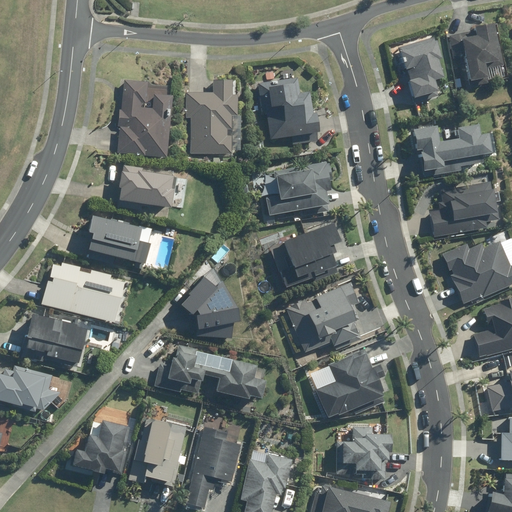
[(474,26),(475,31),(448,36),(452,59),(464,57),(469,82),(486,79),(484,67),(502,64),(494,22),(474,26)]
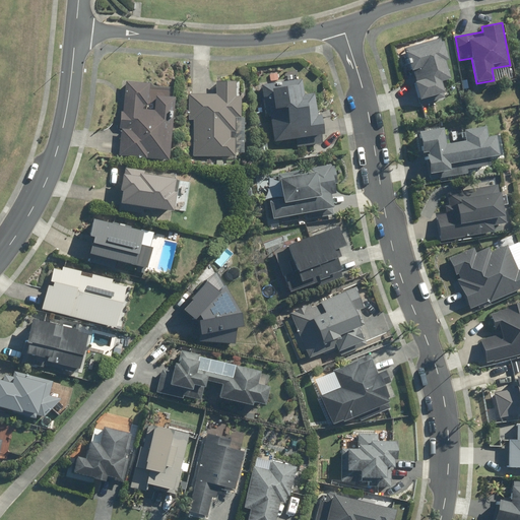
[(412,71),(420,101),(444,93),(441,82),(451,79),(440,38),(397,49),(404,73),(412,71)]
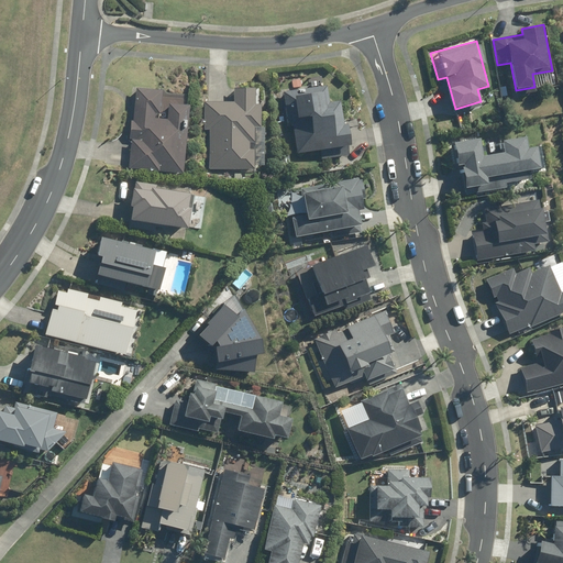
[(202,129),(210,130),(208,169),(254,172),(256,128),(261,128),(262,106),(258,106),(260,86),(234,85),(233,102),(203,101),(202,129)]
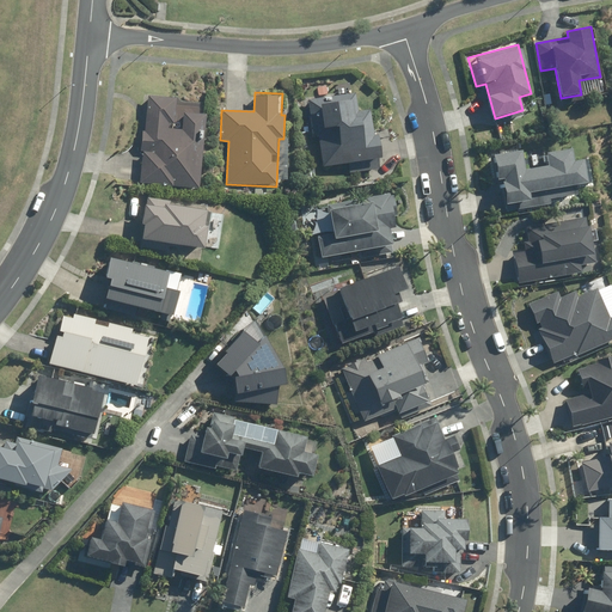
[(354,93),(307,101),(318,167),(350,163),(352,172),(380,169),(378,157),(381,157),(378,133),(373,134),(368,108),(357,110),(354,93)]
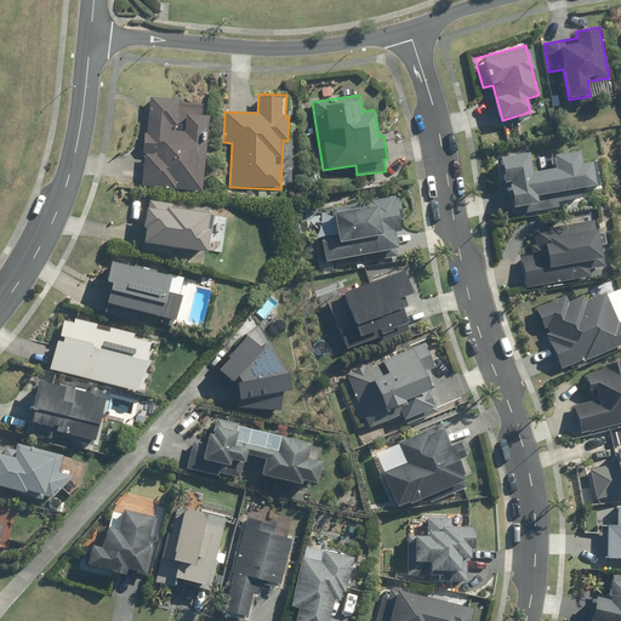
[(180,98),(147,97),(142,186),(201,189),(206,104),(180,103),(180,98)]
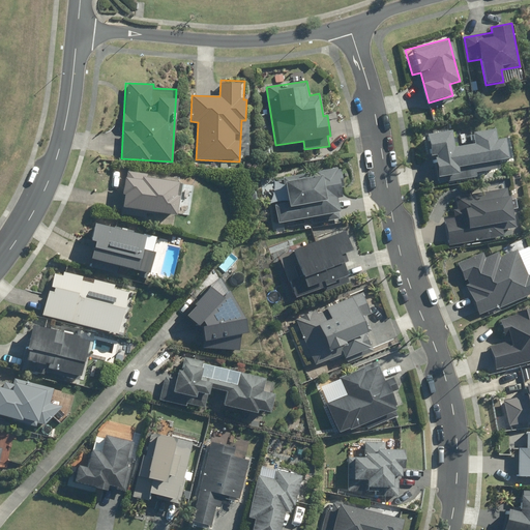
[(434,155),(438,177),(460,173),(459,168),(511,158),(508,137),(497,139),(495,129),(472,134),(474,143),(455,146),(452,129),(423,135),(428,156),(434,155)]
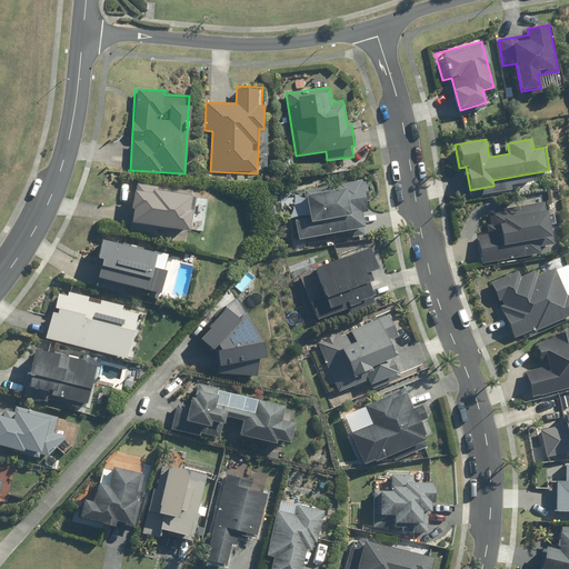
[(330,242),(365,235),(360,216),(370,213),(362,178),(286,196),(297,242),(329,235),(330,242)]
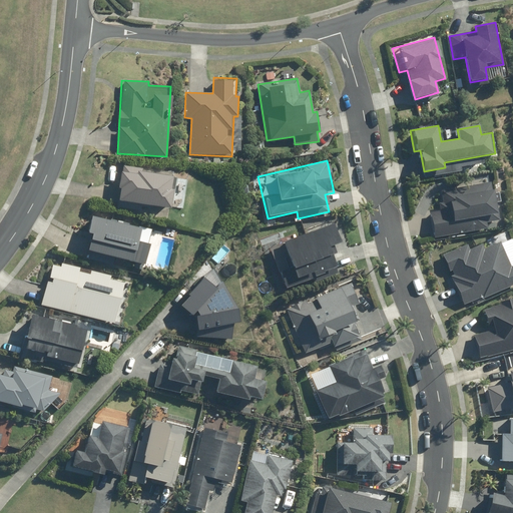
[(122,165),(118,202),(170,207),(174,170),(122,165)]
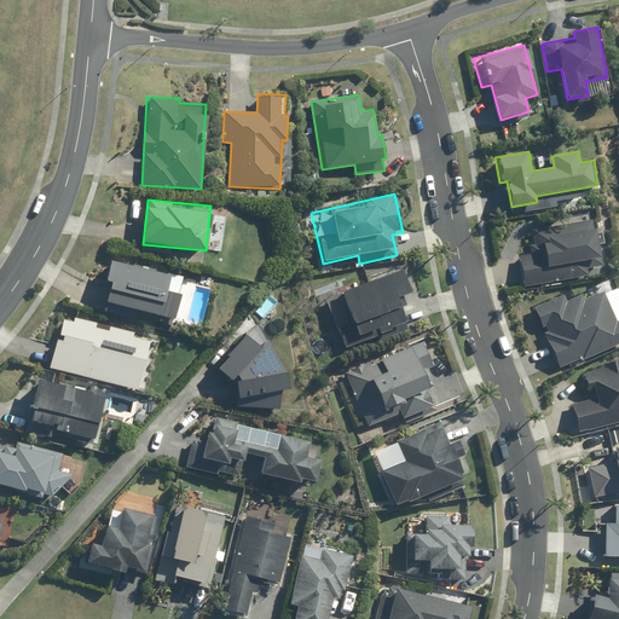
[(593,219),(531,230),(534,253),(519,256),(525,288),(589,276),(588,268),(601,266),(593,219)]
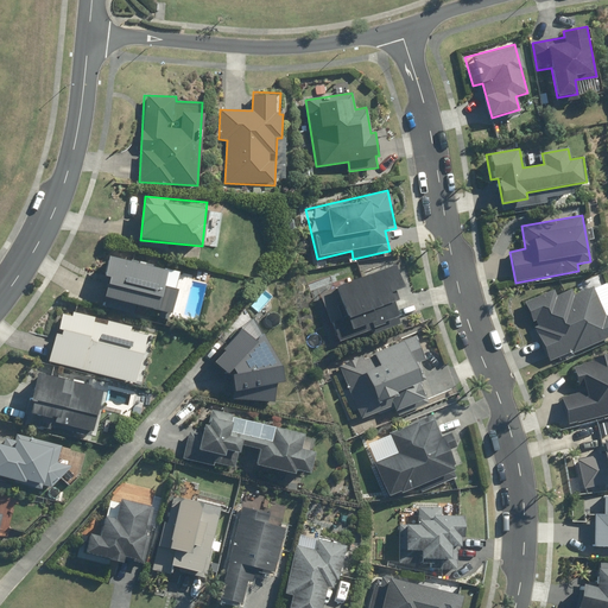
[(183,273),(109,257),(97,305),(171,323),(183,273)]
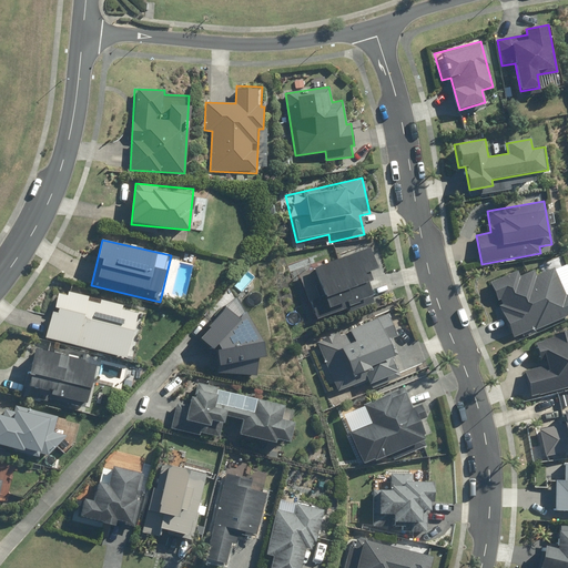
[(334,318),(376,302),(368,282),(374,280),(371,271),(378,267),(369,246),(314,269),(334,318)]
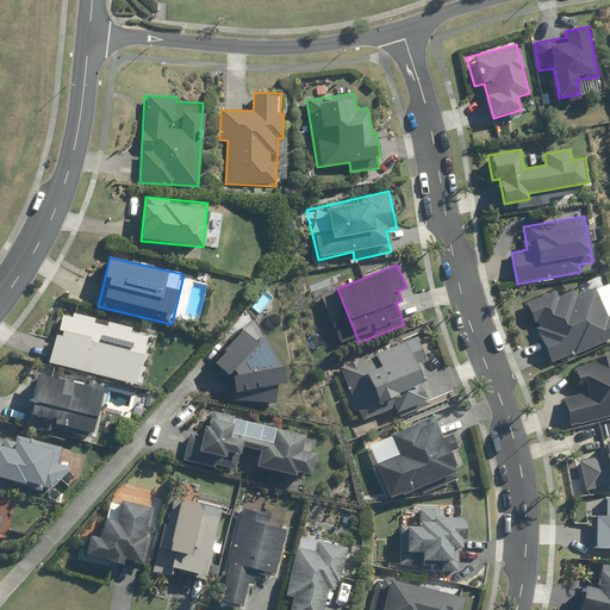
[(552,360),(553,362),(609,337),(609,281),(577,297),(573,288),(556,296),(554,290),(527,302),(552,360)]
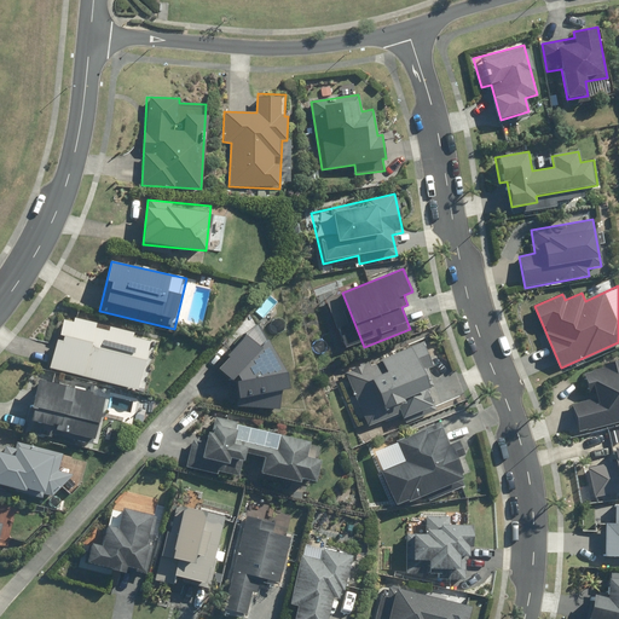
[(62,314),(48,368),(144,391),(157,337),(62,314)]
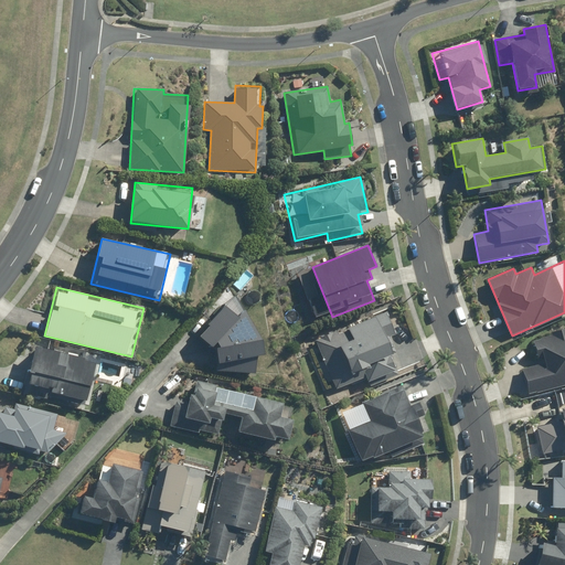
[(264,355),(262,339),(245,311),(237,317),(224,306),(199,337),(212,348),(215,343),(217,347),(215,347),(217,363),(264,355)]
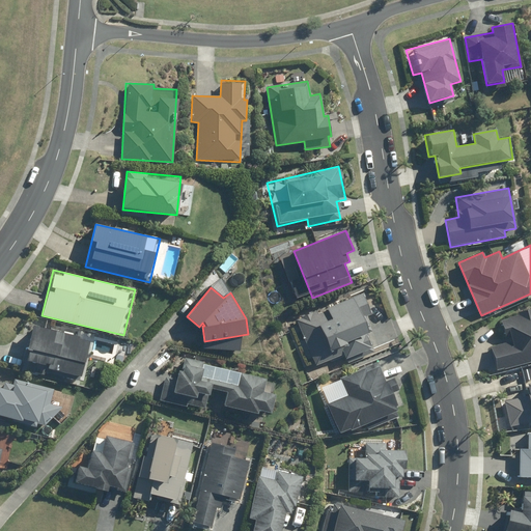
[(362,291),(298,318),(292,320),(313,369),(341,358),(343,363),(375,350),(362,315),(370,312),(362,291)]
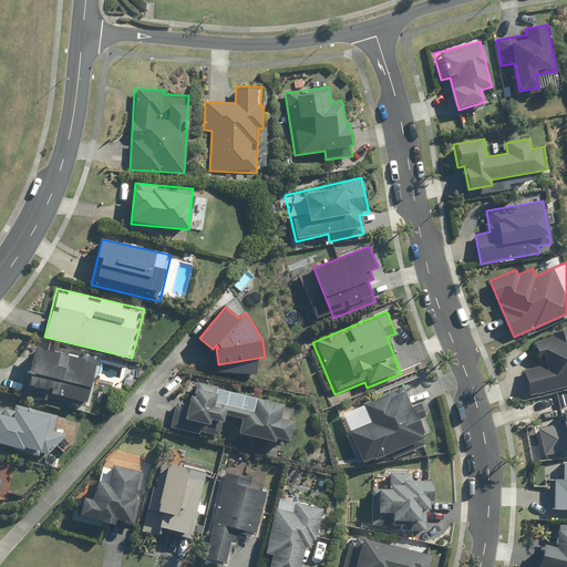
[(543,363),(523,370),(531,399),(566,387),(566,332),(536,343),(543,363)]
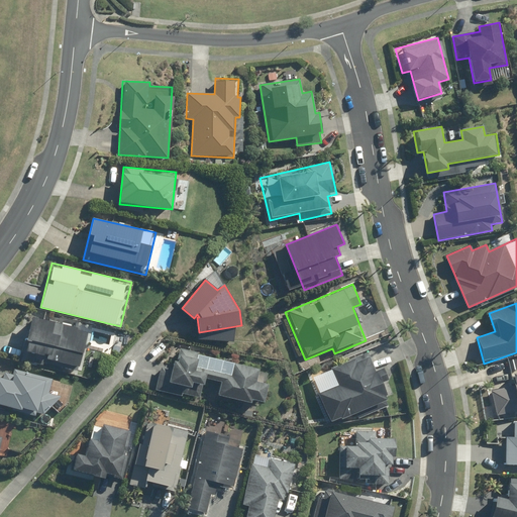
[(87,330),(31,318),(23,355),(78,369),(87,330)]
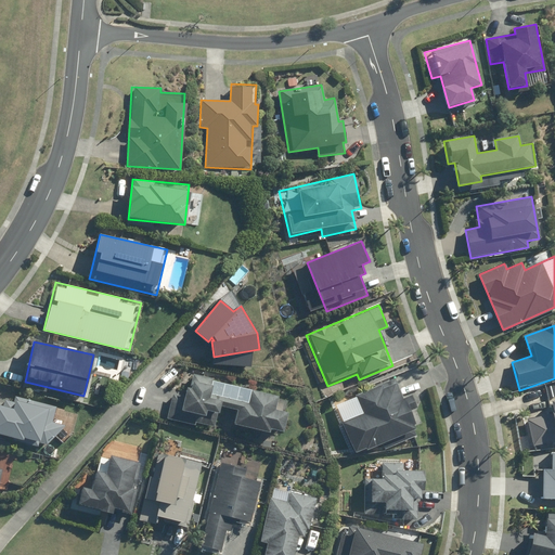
[(218,407),(235,410),(232,426),(268,433),(269,428),(284,431),(287,412),(274,410),(276,395),(249,390),(247,402),(210,395),(214,378),(192,374),(190,387),(185,387),(184,395),(173,392),(168,421),(214,429),(218,407)]
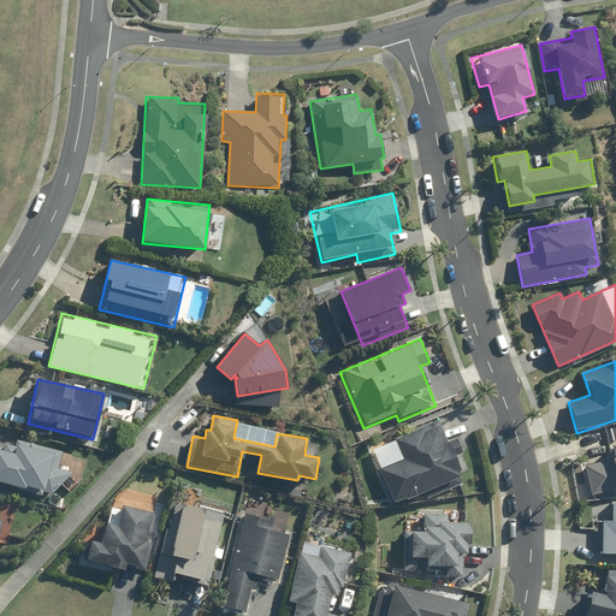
[(430,498),(465,485),(454,457),(463,454),(456,437),(446,440),(439,420),(395,437),(403,457),(379,467),(392,503),(426,490),(430,498)]
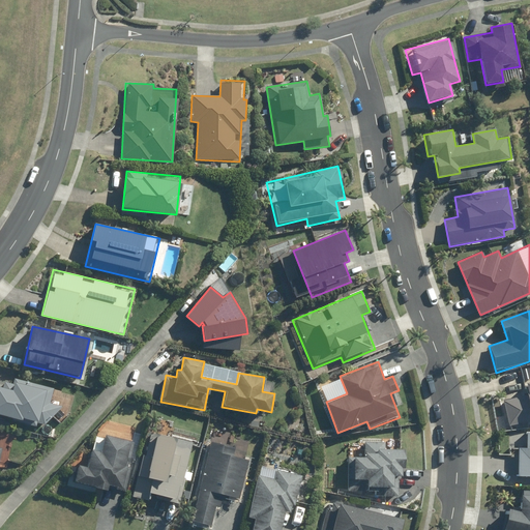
[(0,386),(0,415),(37,424),(38,421),(53,424),(57,406),(50,404),(54,388),(13,379),(12,383),(4,381),(2,387),(0,386)]
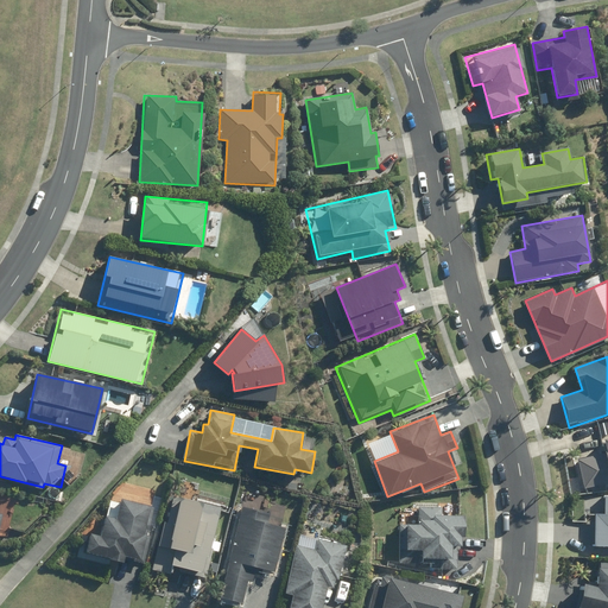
[(607,437),(602,438),(606,453),(576,458),(583,488),(607,481),(607,437)]
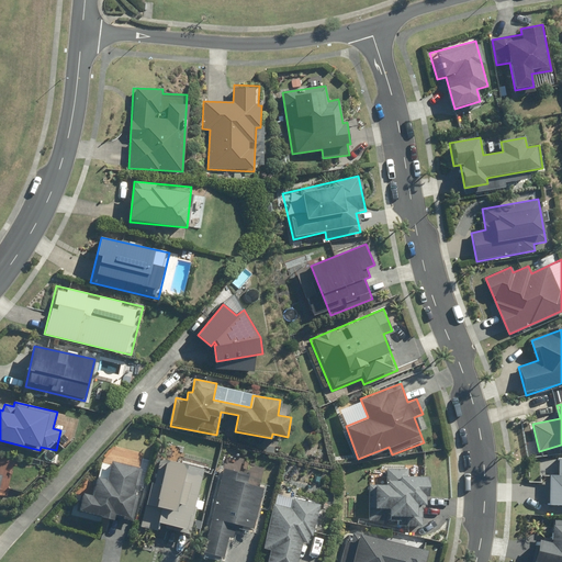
[(549,474),(548,505),(561,505),(561,454),(559,454),(559,475),(549,474)]
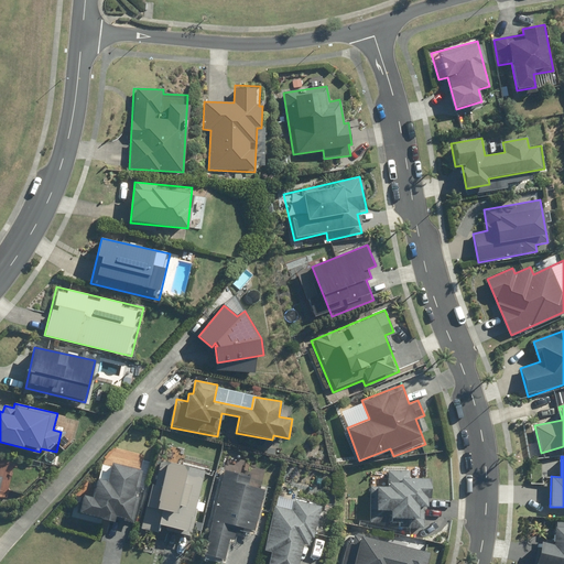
[(204,470),(160,461),(155,484),(152,484),(142,527),(190,538),(204,470)]
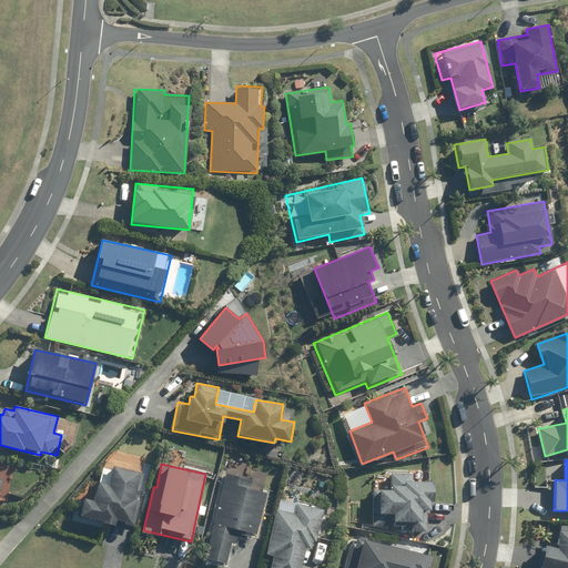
[(84,497),(80,517),(113,525),(114,520),(137,526),(142,501),(137,500),(142,474),(113,467),(109,485),(98,482),(93,499),(84,497)]
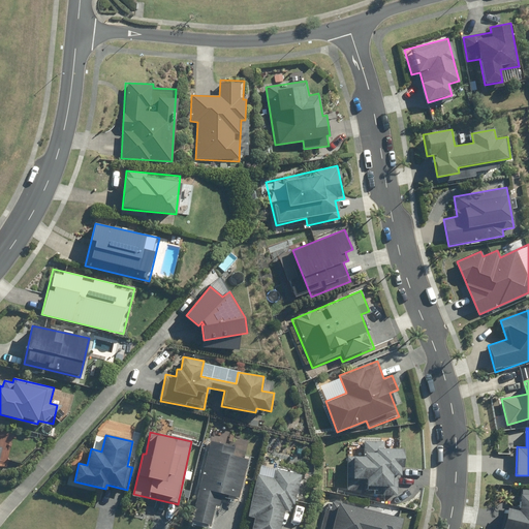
[(352,478),(366,478),(366,495),(397,496),(398,476),(401,476),(401,467),(404,467),(404,448),(391,448),(391,437),(363,437),(363,455),(352,455),(352,478)]
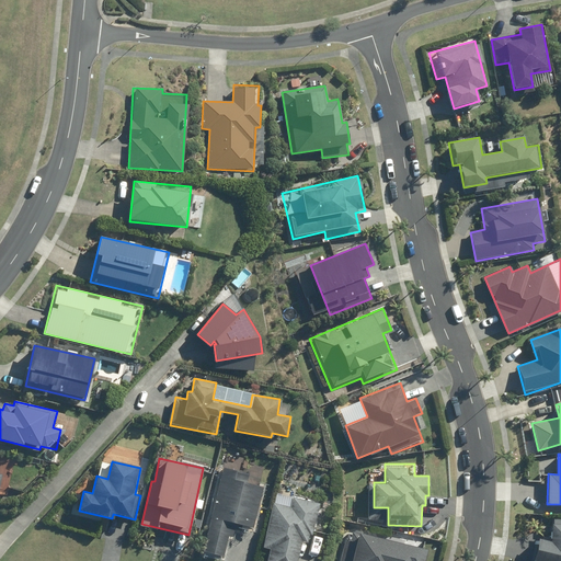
[(254,529),(267,479),(222,467),(202,551),(224,557),(231,524),(254,529)]
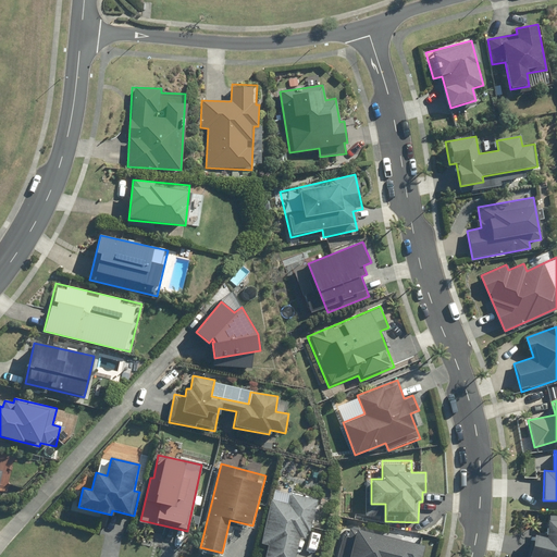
[(288,503),(270,498),(261,543),(267,544),(263,556),(296,556),(300,537),(307,539),(314,499),(291,495),(288,503)]
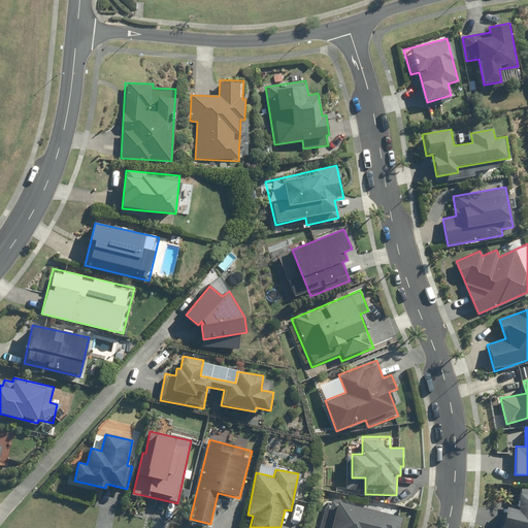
[(505,507),(500,527),(504,527),(527,527),(527,488),(523,487),(517,509),(505,507)]
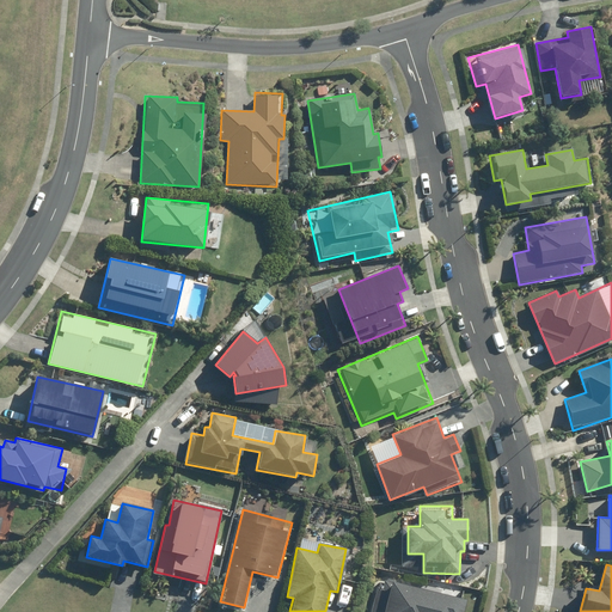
[(391,580),(383,611),(461,611),(465,600),(391,580)]
